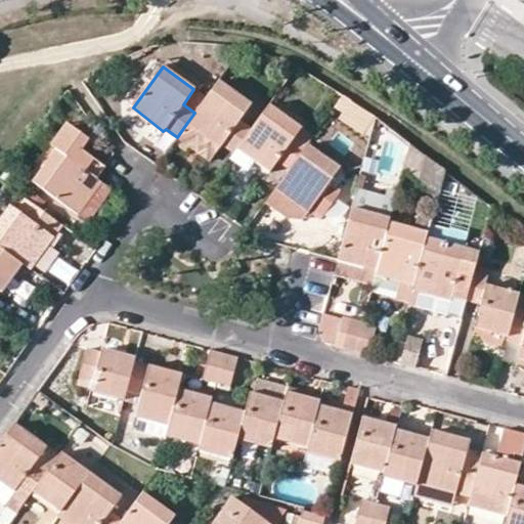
[(252,129),(239,120),(252,103),(218,80),(194,113),(186,124),(219,148),(222,144),(234,153),(237,147),(252,129)]
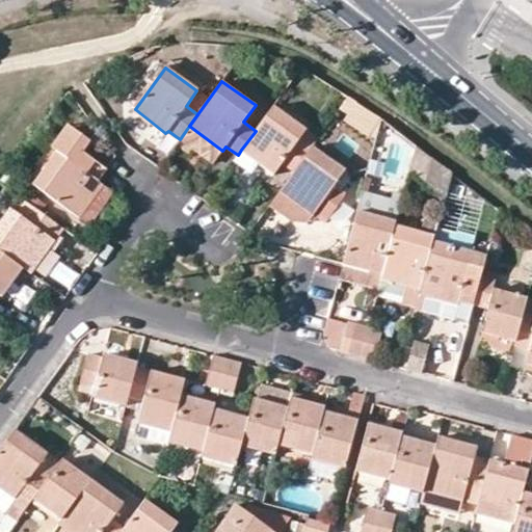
[(274,105),(256,131),(241,150),(273,173),(282,163),(294,173),(311,149),(299,140),(307,129),(274,105)]
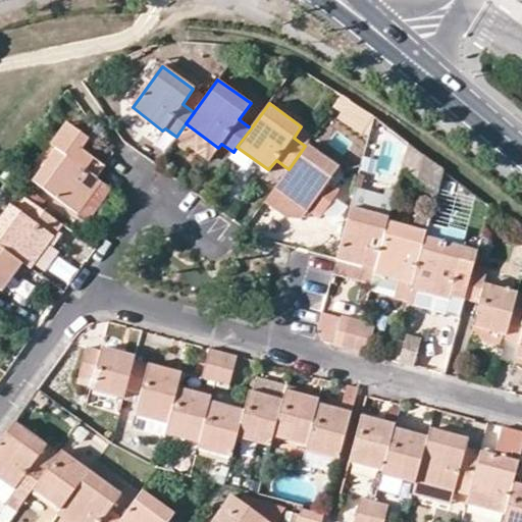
[(96,176),(104,165),(82,150),(90,140),(66,122),(50,145),(55,148),(33,179),(88,219),(111,188),(102,180),(96,176)]
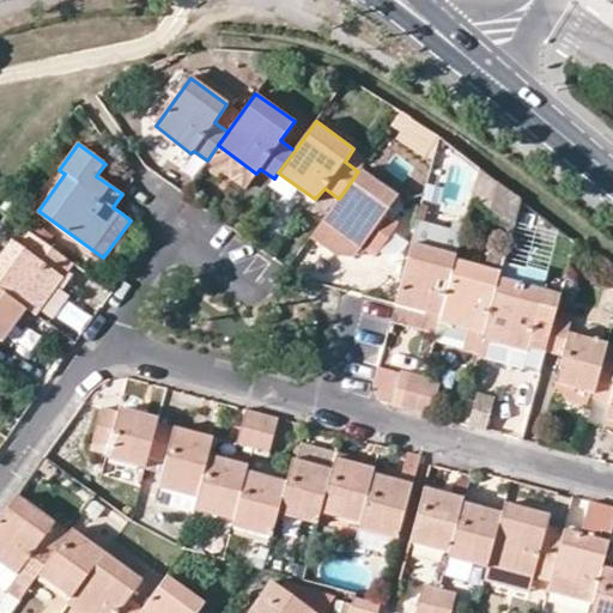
[(244,188),(256,174),(218,145),(207,161),(244,188)]
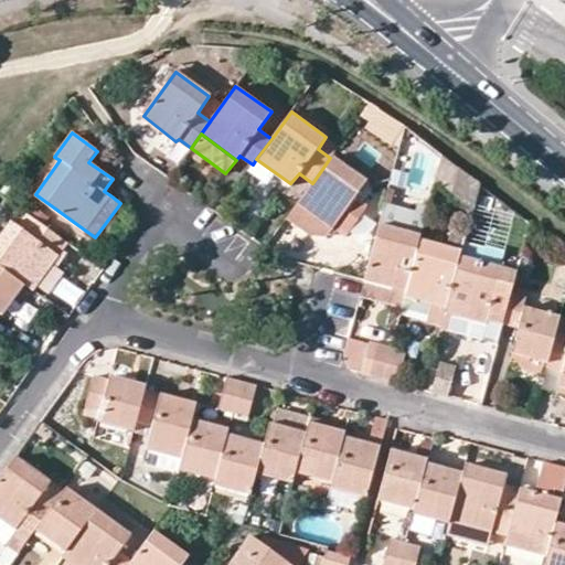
[(365,208),(354,199),(366,182),(332,157),(330,158),(312,183),(299,201),(333,226),(336,224),(348,233),(365,208)]
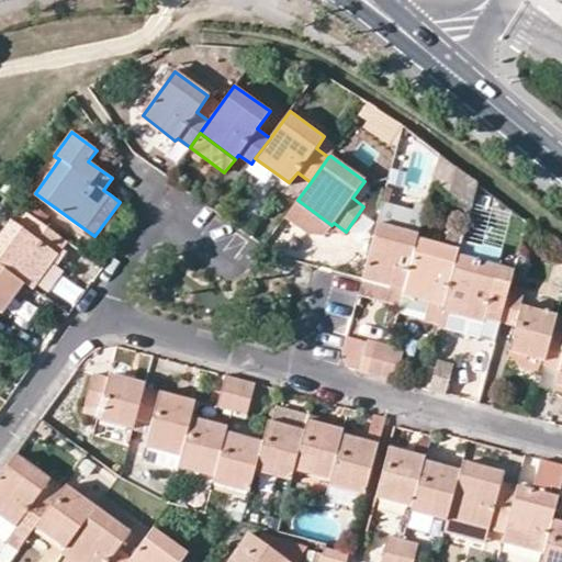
[(332,225),(298,200),(287,214),(310,232),(325,234),(332,225)]
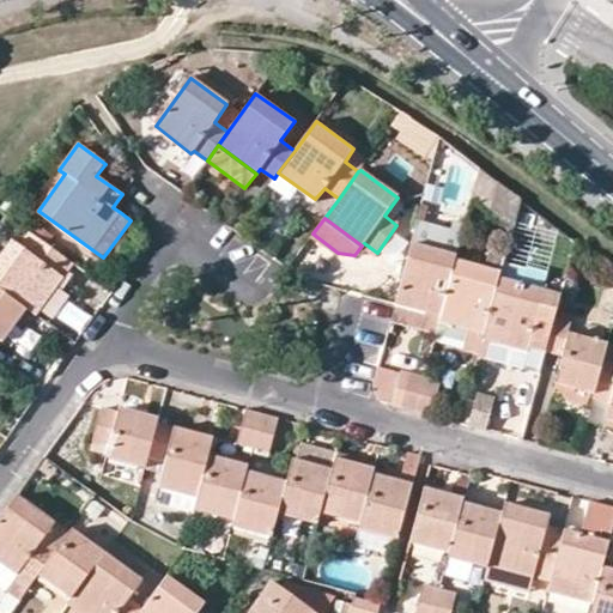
[(445,247),(451,228),(417,218),(411,237),(445,247)]
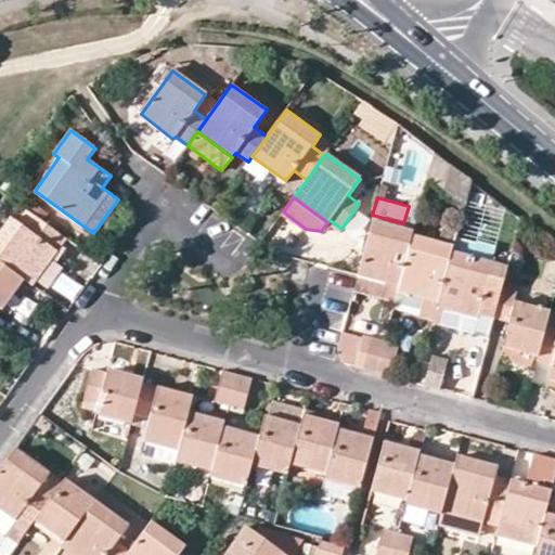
[(10,219),(0,233),(0,260),(23,278),(33,285),(36,281),(50,260),(66,237),(27,209),(15,222),(10,219)]
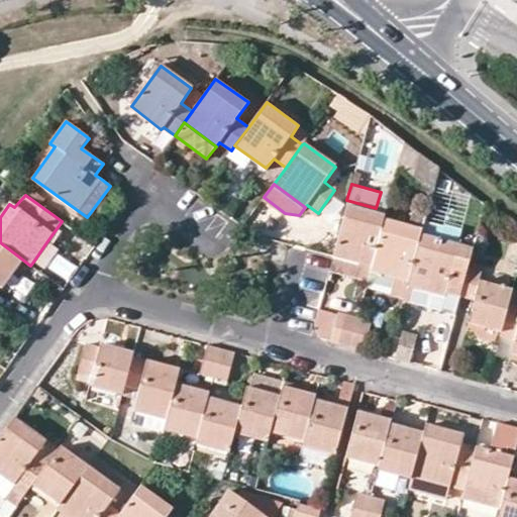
[(346,205),(333,255),(372,267),(384,219),(385,216),(346,205)]
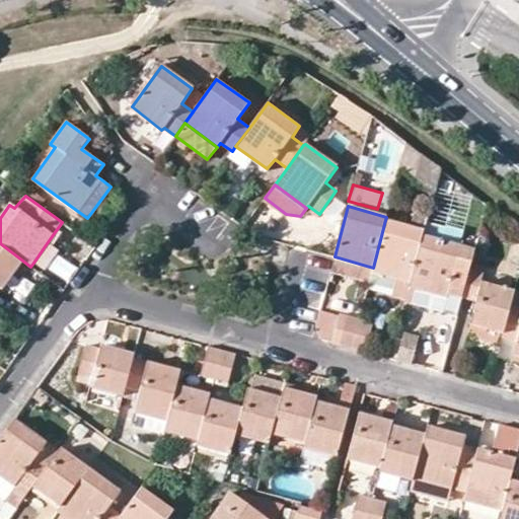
[(410,282),(422,235),(423,230),(385,220),(373,268),(372,272),(410,282)]
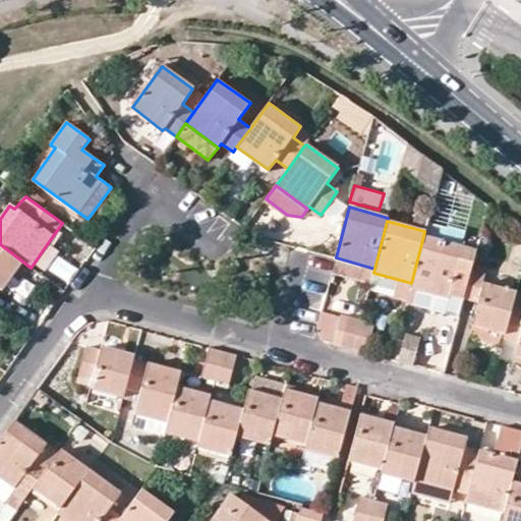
[(462,299),(470,272),(475,250),(423,236),(411,283),(409,289),(405,302),(411,304),(415,290),(447,299),(448,295),(462,299)]
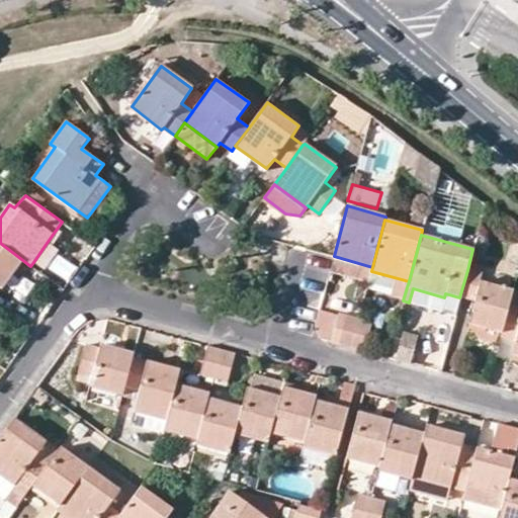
[(21,259),(0,243),(0,285),(1,287),(21,259)]
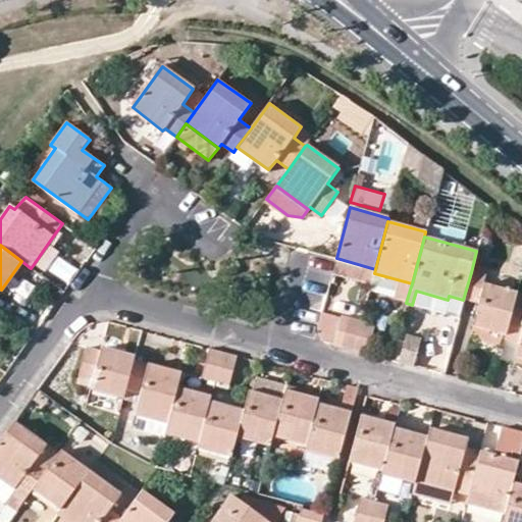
[(34,264),(45,272),(59,252),(47,245),(34,264)]
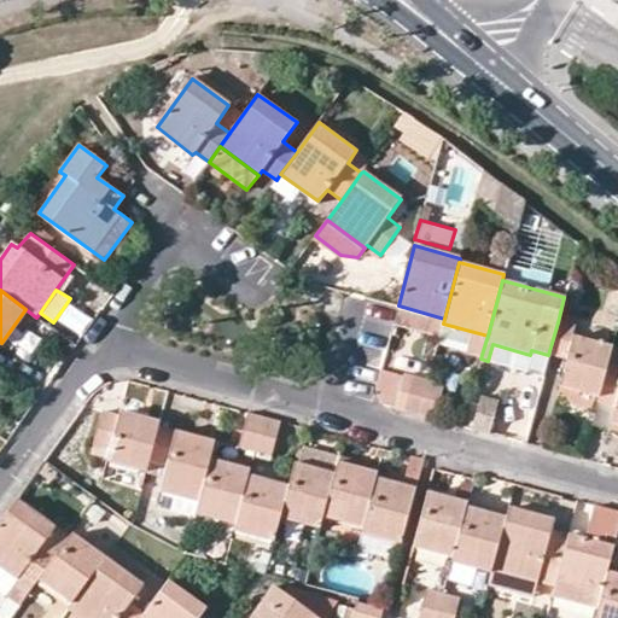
[(444,319),(398,305),(395,318),(441,330),(444,319)]
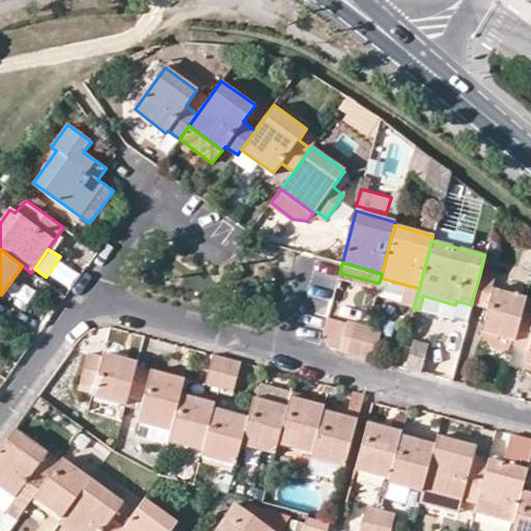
[(1,295),(11,301),(32,273),(31,273),(22,266),(1,295)]
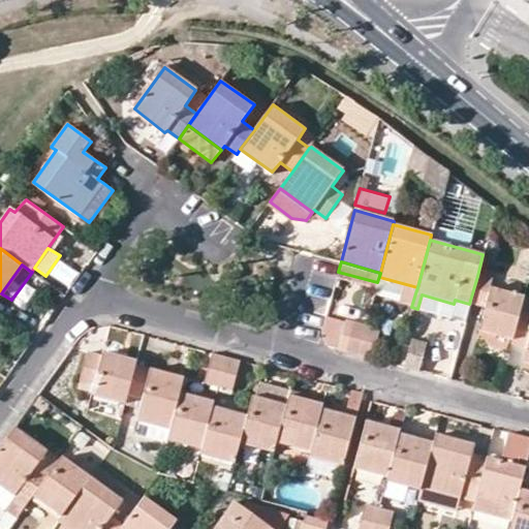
[(511,339),(522,302),(523,297),(491,287),(493,280),(477,276),(469,304),(485,308),(479,330),(511,339)]
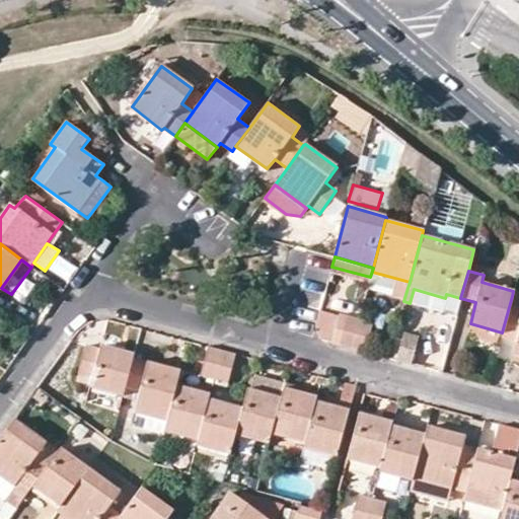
[(410,282),(372,272),(368,285),(393,292),(395,285),(408,288),(410,282)]
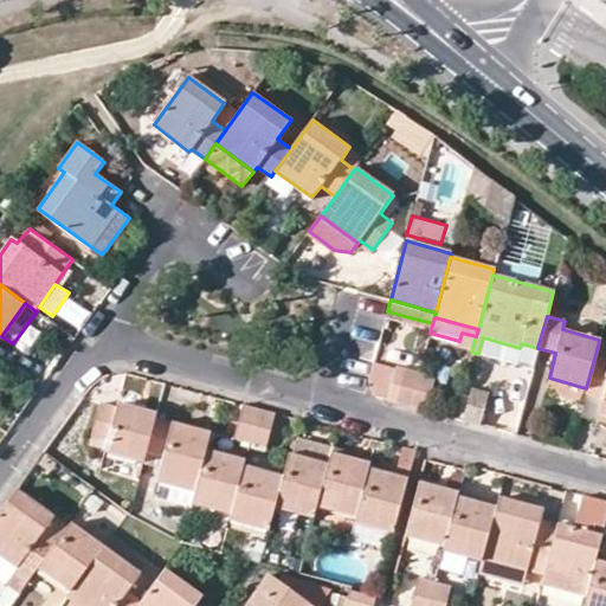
[(478,354),(532,368),(537,348),(521,343),(520,348),(483,337),(478,354)]
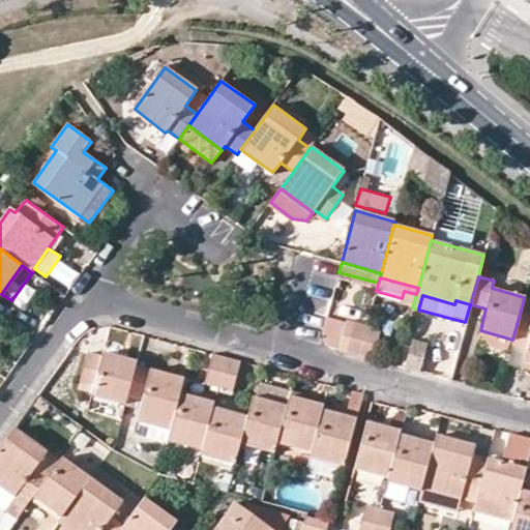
[(529,298),(524,297),(523,302),(512,340),(511,345),(527,349),(523,362),(529,363),(529,298)]
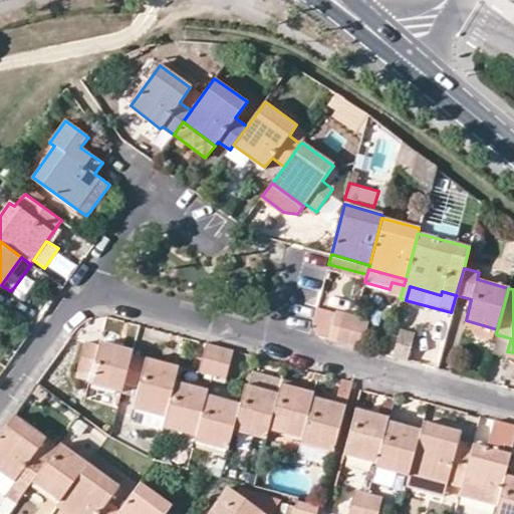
[(355,316),(341,313),(335,341),(347,344),(355,316)]
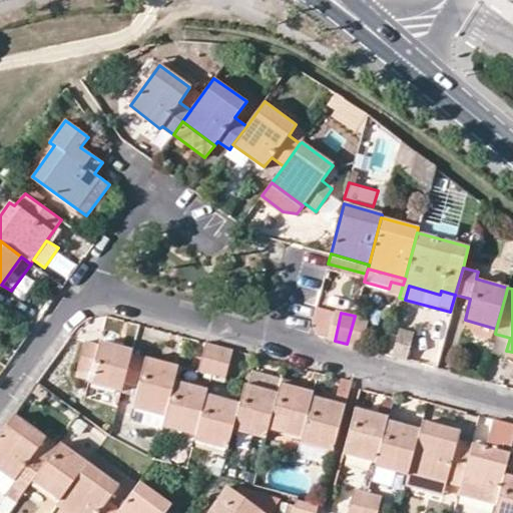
[(347,344),(359,347),(367,320),(355,316),(347,344)]
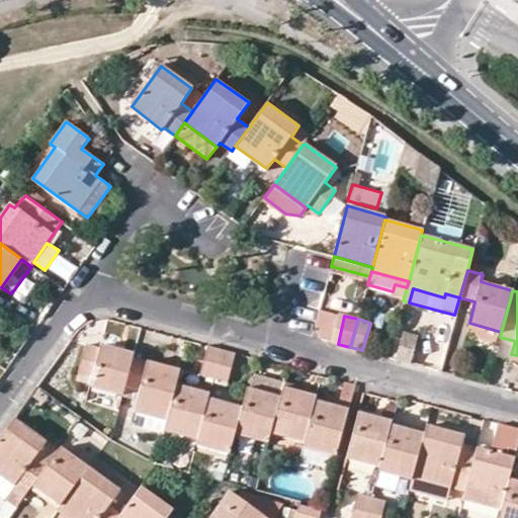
[(403,332),(395,359),(410,363),(417,336),(403,332)]
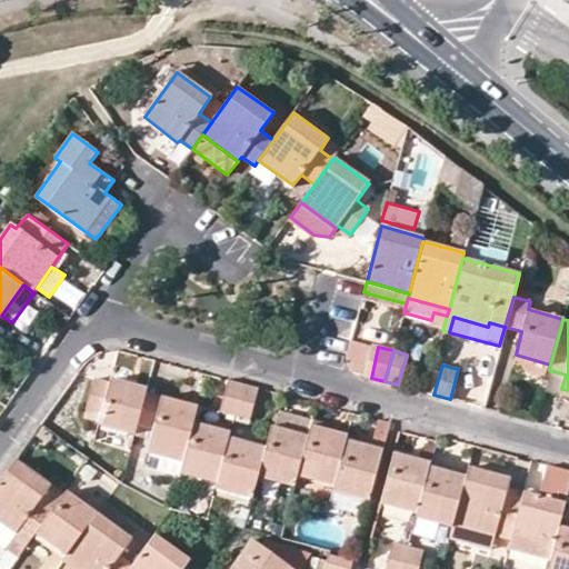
[(99,421),(98,423),(133,433),(137,422),(145,392),(147,387),(111,377),(110,381),(96,377),(83,416),(99,421)]
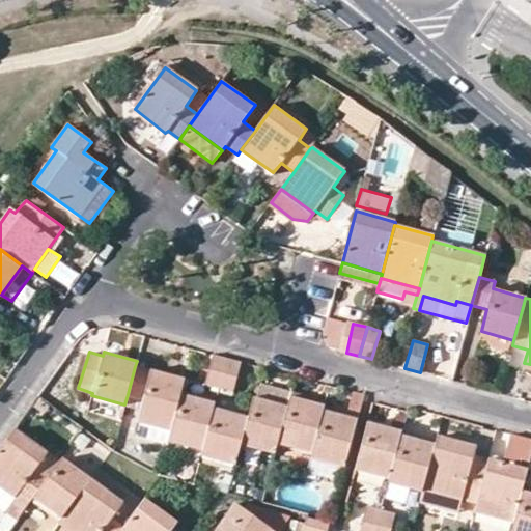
[(204,384),(219,388),(227,358),(213,355),(204,384)]
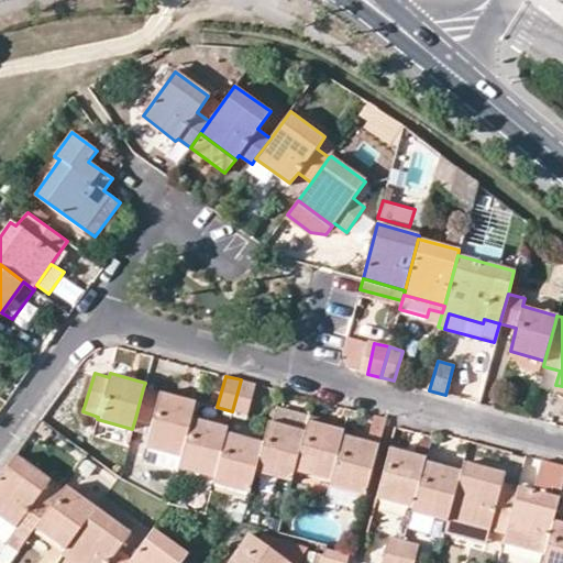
[(251,383),(241,379),(232,411),(246,416),(256,384),(251,383)]
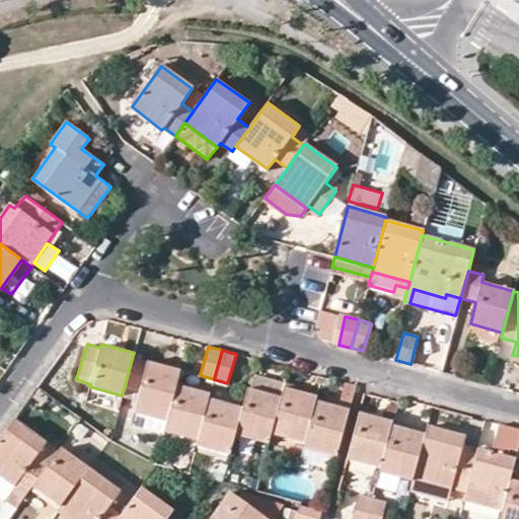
[(132,358),(125,385),(140,389),(134,412),(166,420),(175,386),(180,370),(132,358)]
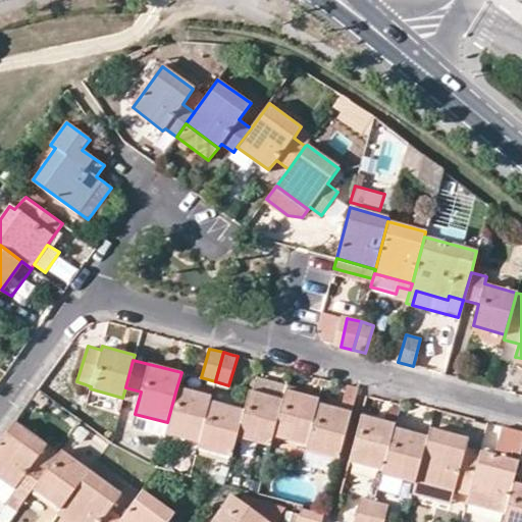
[(253,376),(249,390),(282,400),(284,389),(286,385),(253,376)]
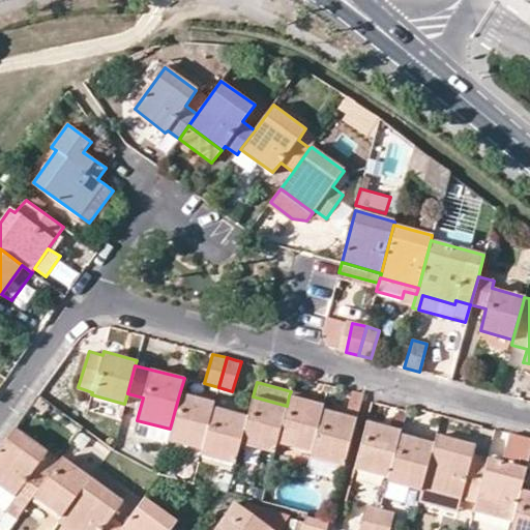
[(346,415),(321,410),(310,451),(308,458),(343,466),(362,393),(352,390),(346,415)]
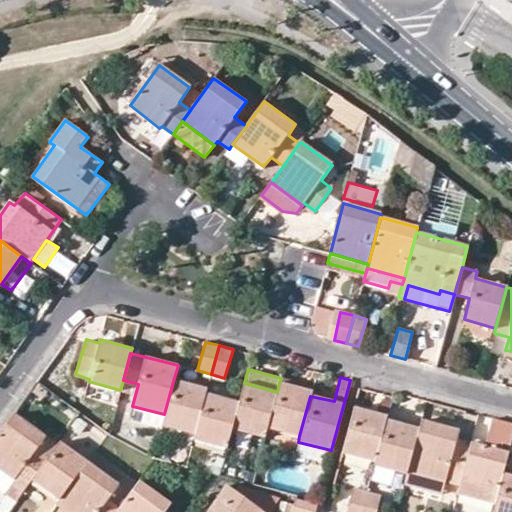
[(164,414),(161,426),(195,433),(205,394),(206,390),(173,381),(164,414)]
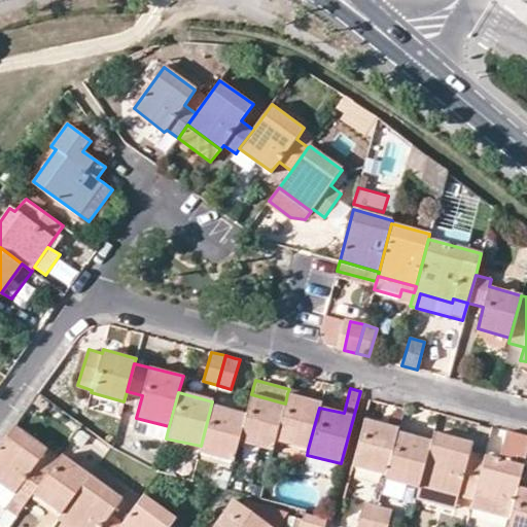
[(275,441),(308,449),(319,408),(321,402),(287,393),(285,403),(275,441)]
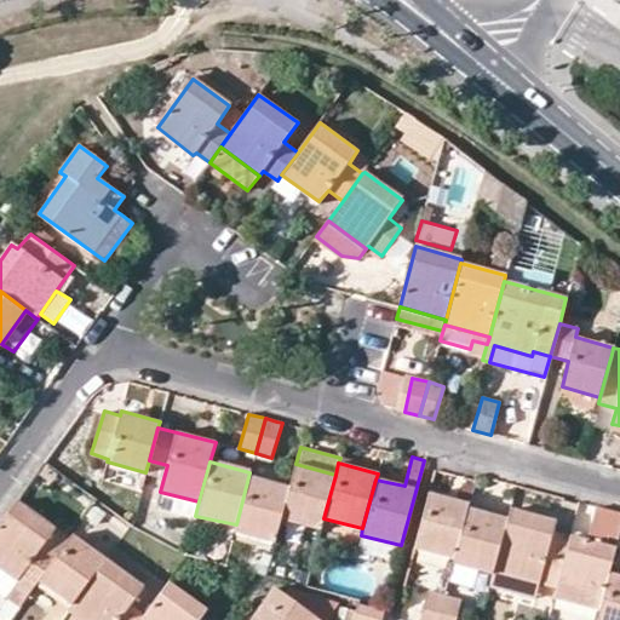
[(320,529),(323,518),(336,475),(296,464),(290,489),(281,521),(320,529)]
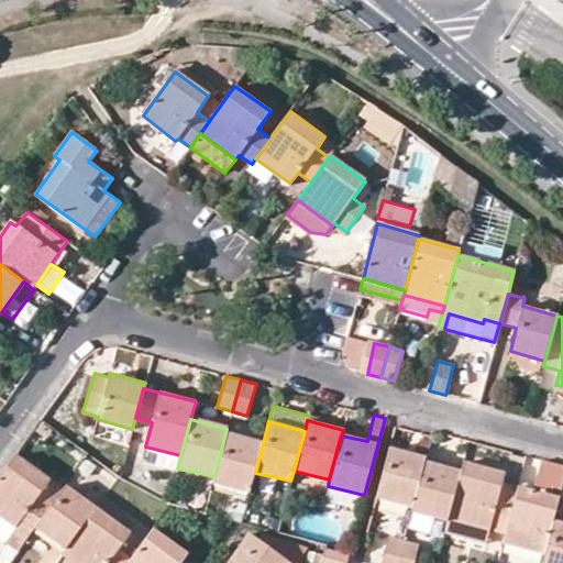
[(249,493),(255,473),(263,444),(225,433),(214,476),(212,484),(249,493)]
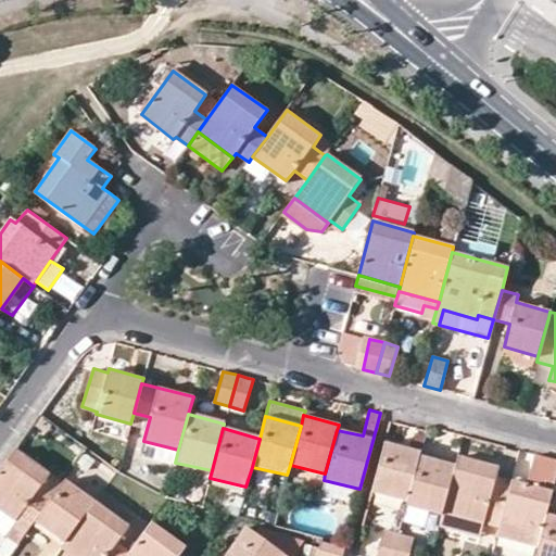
[(178,450),(143,441),(140,454),(175,463),(178,450)]
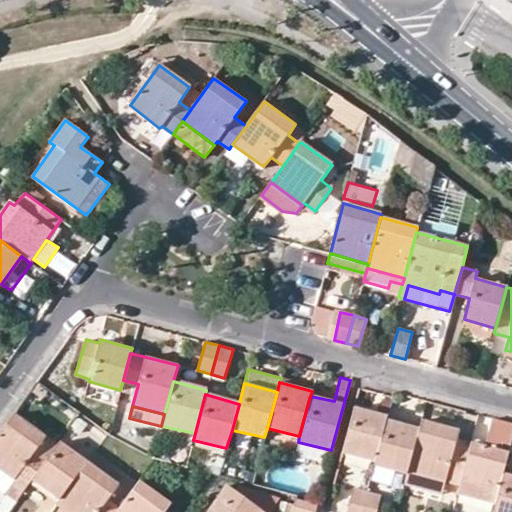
[(386,416),(354,409),(342,454),(374,462),(385,420),(386,416)]
